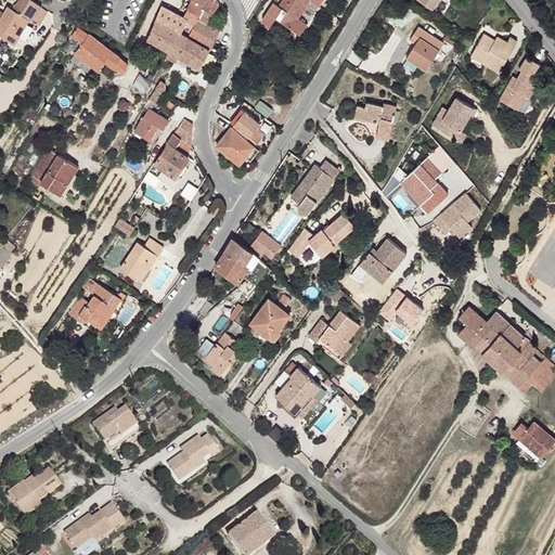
[(46,5),(36,0),(23,0),(17,10),(11,7),(8,12),(3,9),(0,13),(0,34),(16,43),(21,37),(33,20),(39,24),(41,25),(51,11),(44,8),(46,5)]
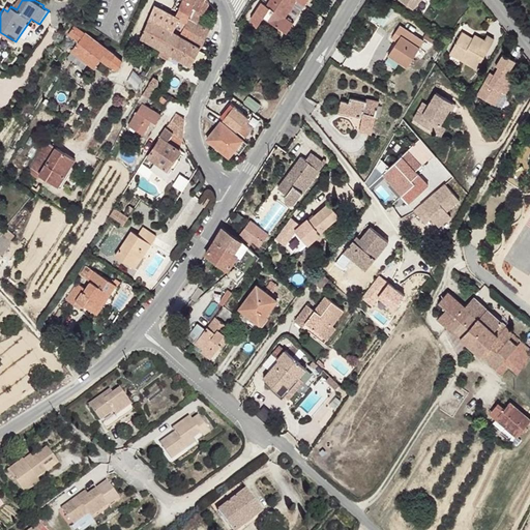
[(156,0),(154,6),(188,21),(189,19),(195,6),(196,4),(186,0),(156,0)]
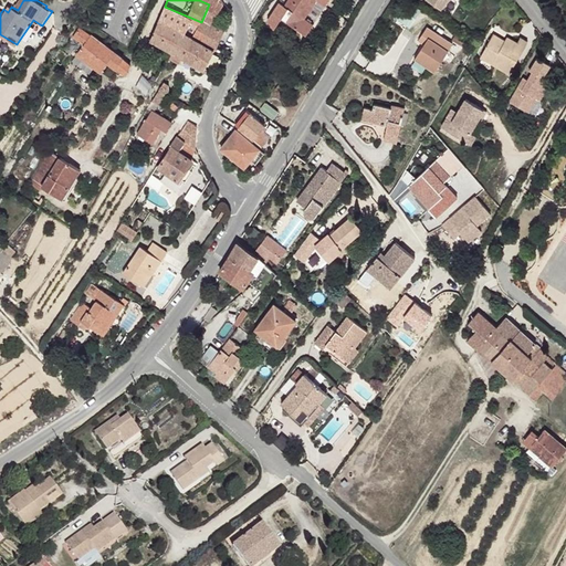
[(211,0),(209,4),(208,7),(218,13),(223,2),(221,0),(211,0)]
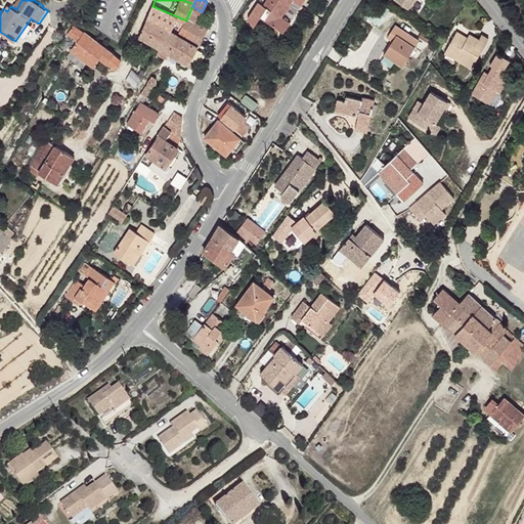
[(265,10),(261,16),(285,31),(291,20),(282,16),(292,0),(297,0),(303,3),(304,0),(267,0),(263,6),(262,8),(265,10)]
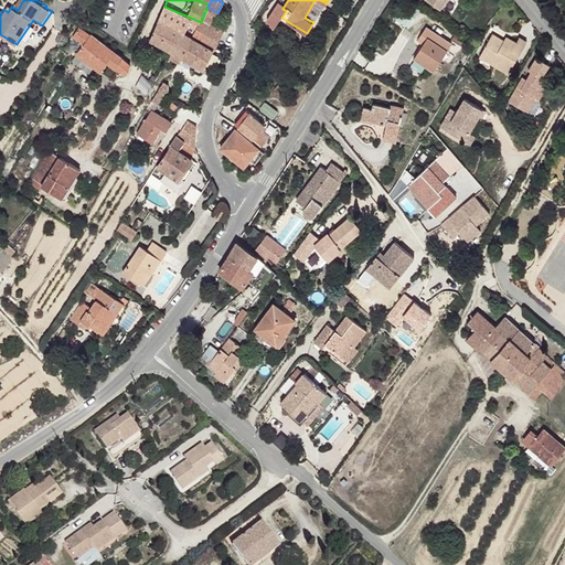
[(427,0),(425,6),(440,16),(450,0),(427,0)]
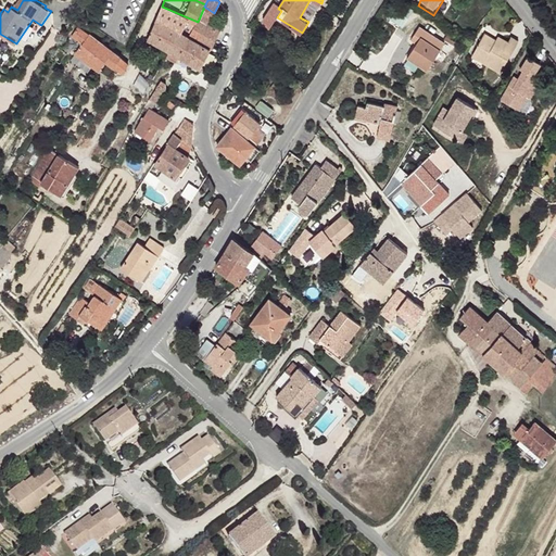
[(162,7),(147,40),(169,52),(179,34),(189,39),(198,22),(162,7)]
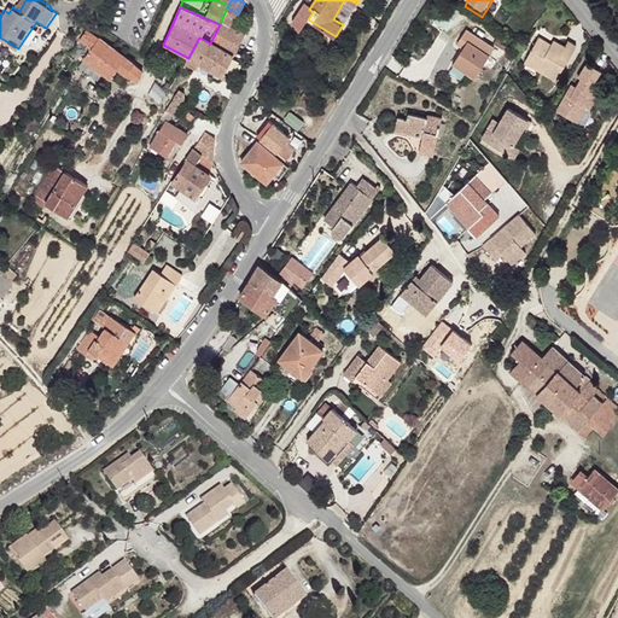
[(227,7),(221,22),(232,27),(238,15),(227,7)]
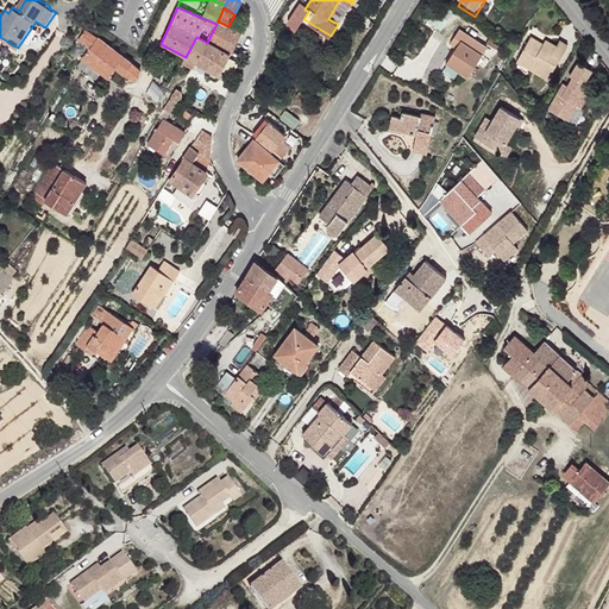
[(234,14),(228,26),(242,35),(248,23),(234,14)]
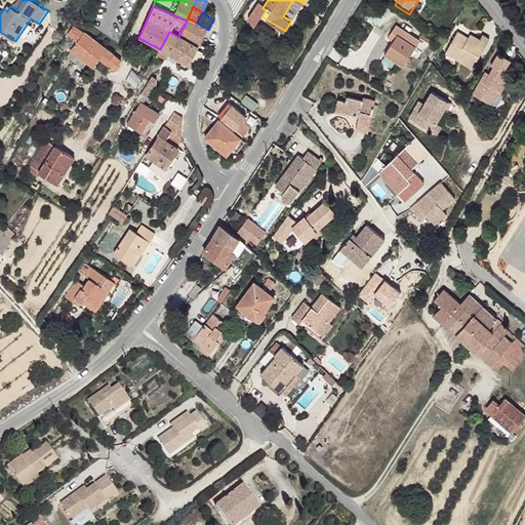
[(26,39),(37,23),(31,18),(19,35),(26,39)]
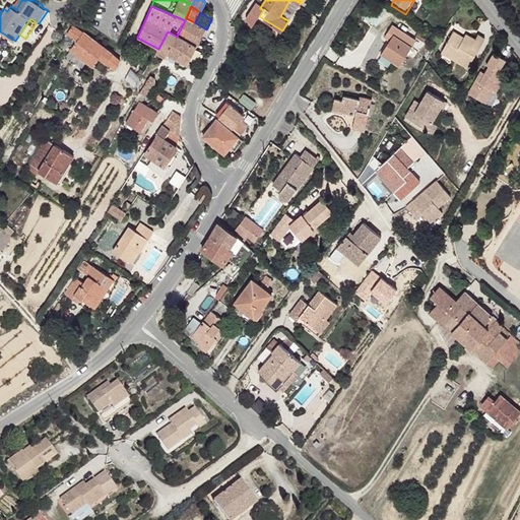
[(185,20),(177,37),(186,41),(198,46),(206,29),(195,22),(186,18),(185,20)]
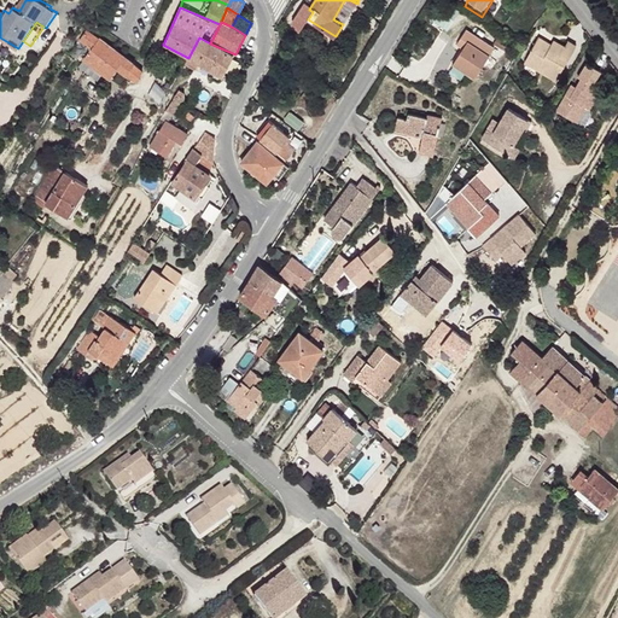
[(91,47),(86,54),(112,73),(117,66),(135,79),(143,68),(85,30),(79,39),(91,47)]
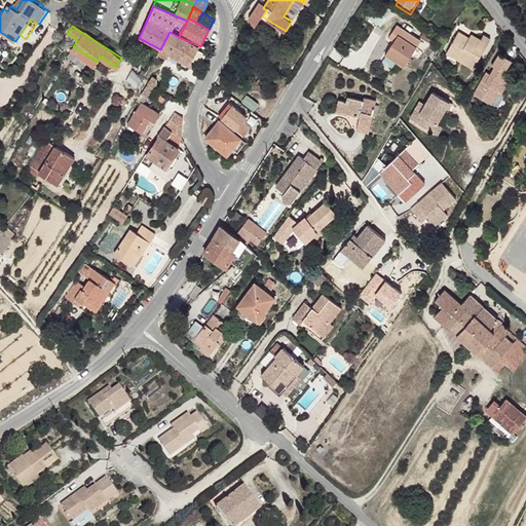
[(460,30),(448,51),(476,67),(492,37),(486,34),(484,39),(480,46),(470,41),(473,37),(460,30)]
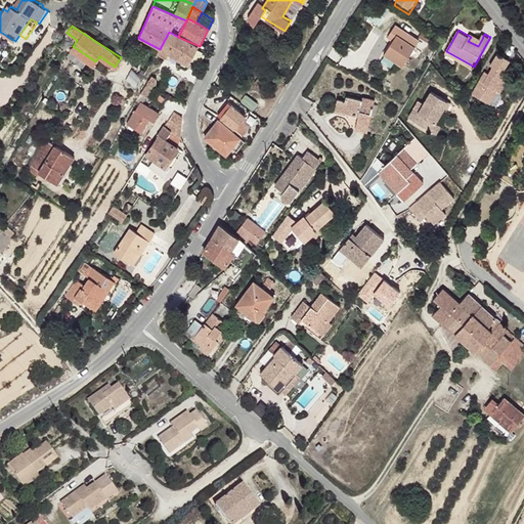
[(169,32),(160,49),(179,58),(187,41),(178,37),(169,32)]
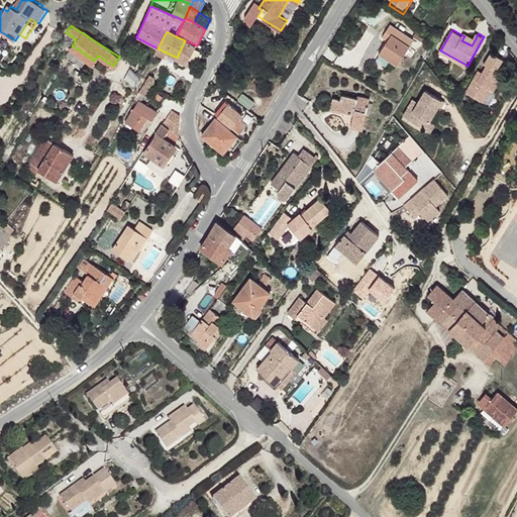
[(395,32),(379,57),(397,70),(410,49),(403,45),(407,39),(395,32)]
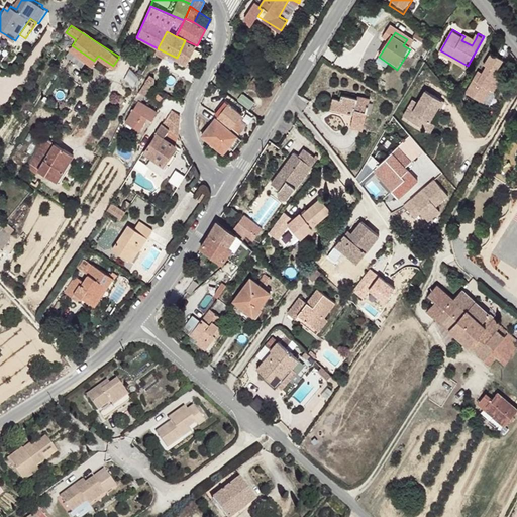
[(464,36),(461,40),(472,45),(476,38),(466,33),(464,36)]
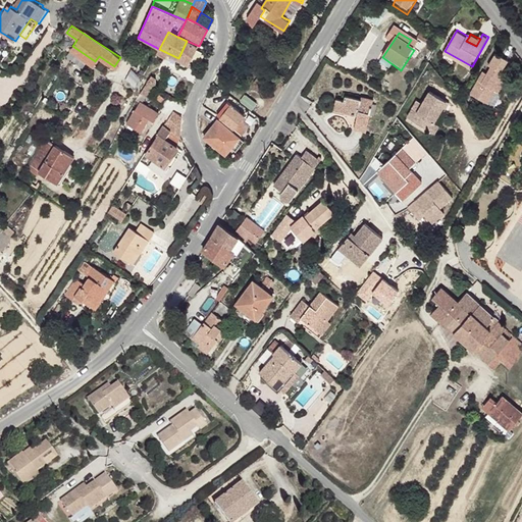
[(411,40),(407,46),(414,50),(417,44),(411,40)]
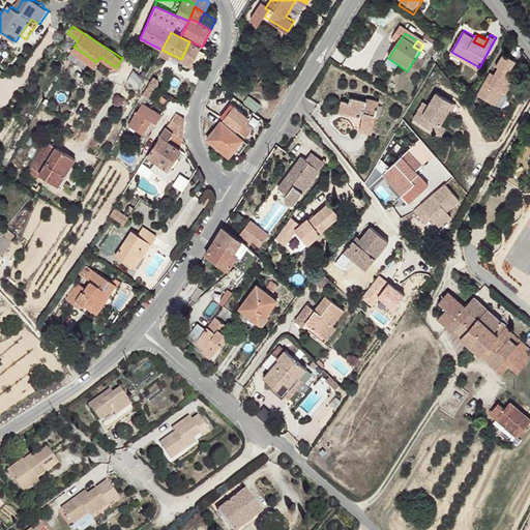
[(189,41),(181,59),(193,65),(202,47),(189,41)]
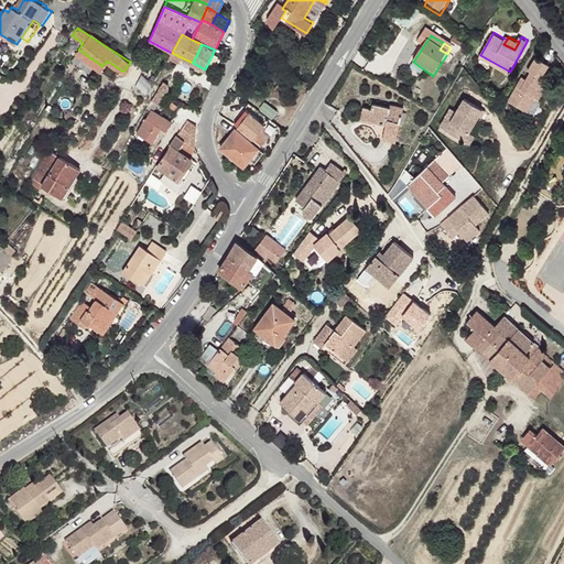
[(100,71),(102,66),(78,50),(75,54),(100,71)]
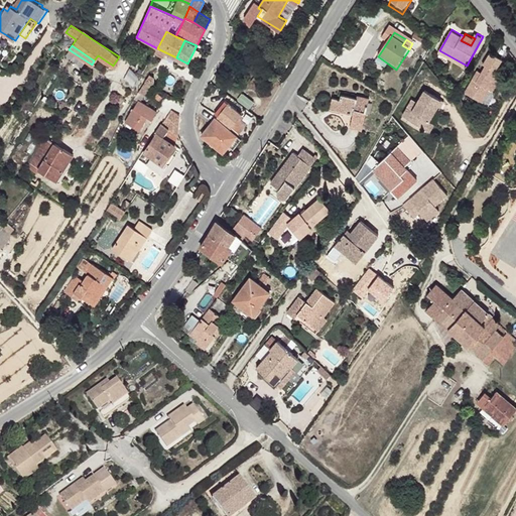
[(500,58),(493,70),(497,72),(505,76),(511,66),(500,58)]
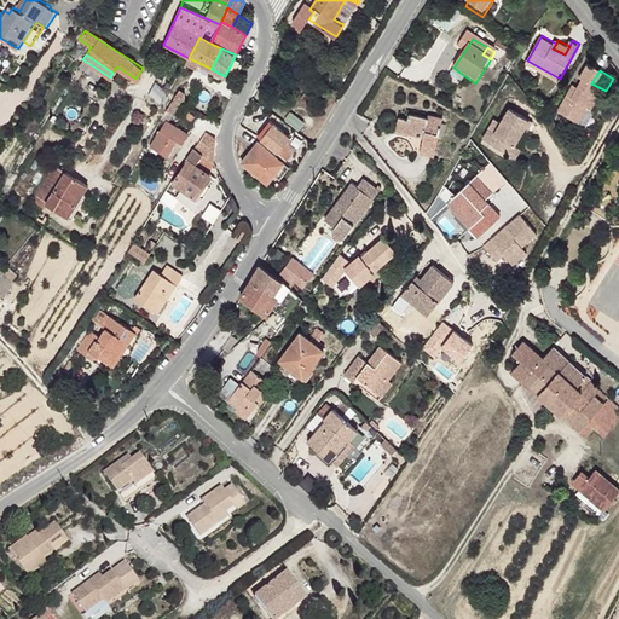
[(580,102),(570,116),(590,128),(599,116),(603,119),(615,98),(606,91),(596,86),(591,94),(584,104),(580,102)]
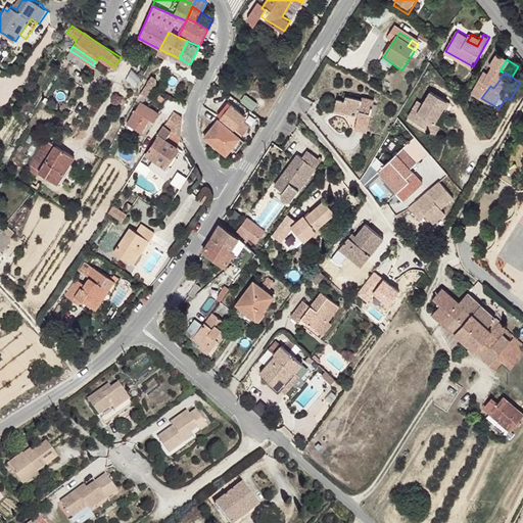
[(151,78),(144,90),(151,94),(154,89),(156,86),(155,80),(151,78)]
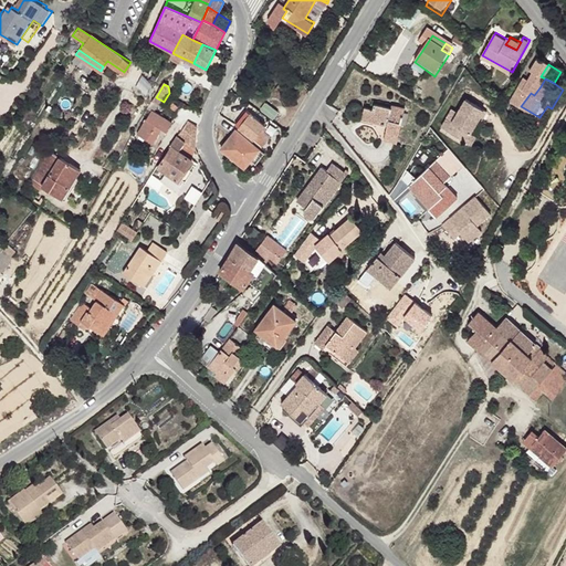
[(535,84),(531,93),(534,95),(541,86),(535,84)]
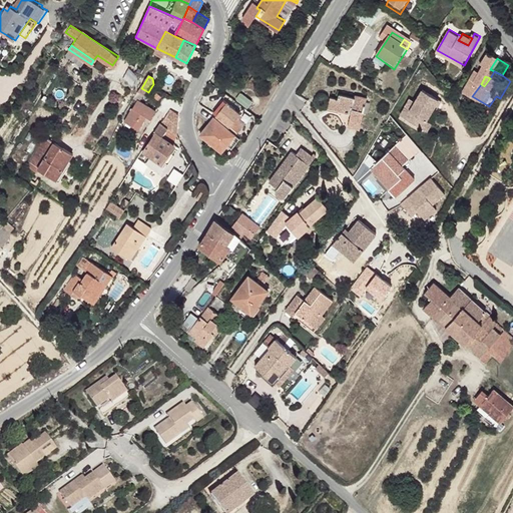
[(141,88),(137,92),(144,97),(148,92),(141,88)]
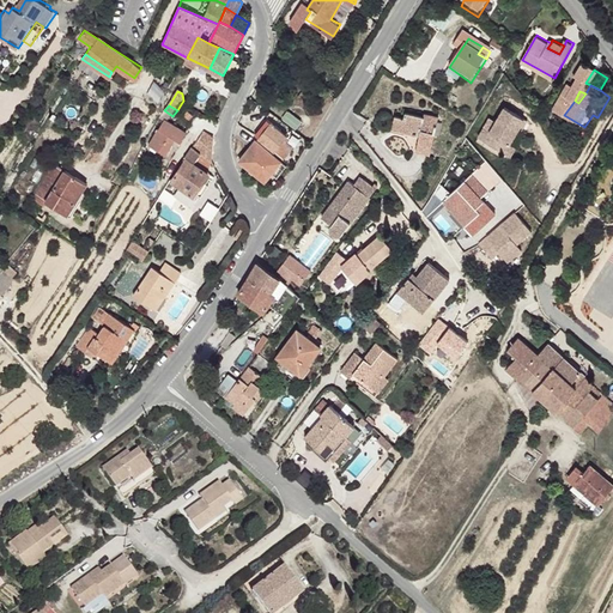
[(484,128),(479,138),(504,153),(509,146),(519,129),(522,132),(528,121),(507,108),(491,132),(484,128)]
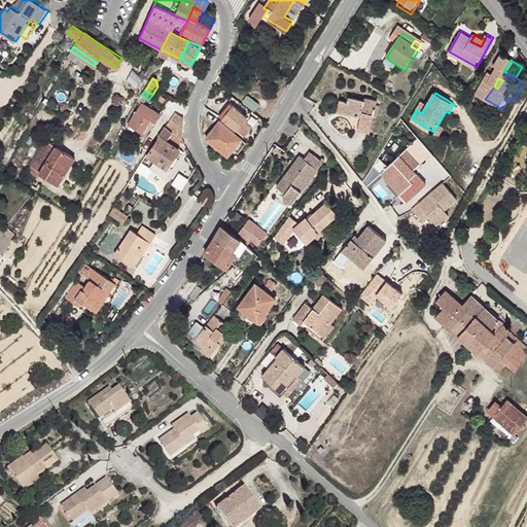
[(340,103),(337,115),(346,117),(347,111),(360,116),(359,120),(356,134),(370,137),(374,118),(378,119),(380,109),(376,108),(377,103),(364,101),(363,102),(348,99),(347,104),(340,103)]
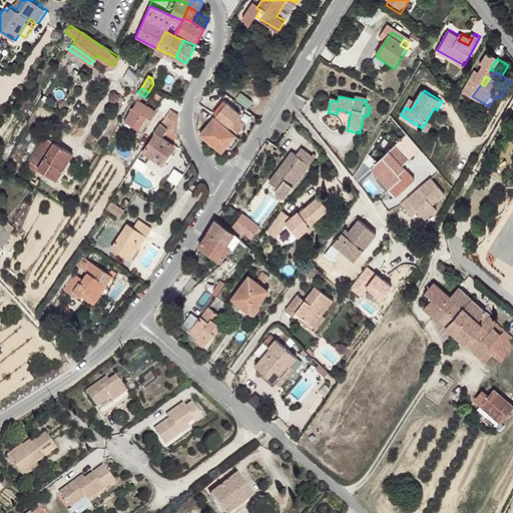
[(137,101),(123,121),(136,130),(145,117),(150,120),(155,112),(137,101)]
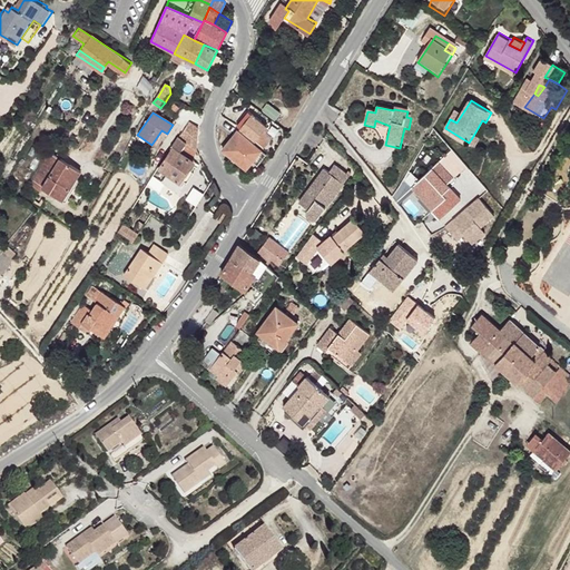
[(249,112),(241,128),(264,146),(273,135),(264,128),(266,125),(249,112)]
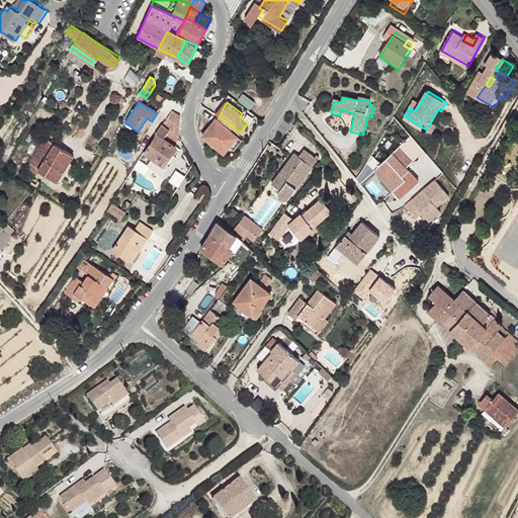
[(171,112),(162,125),(178,138),(179,117),(171,112)]
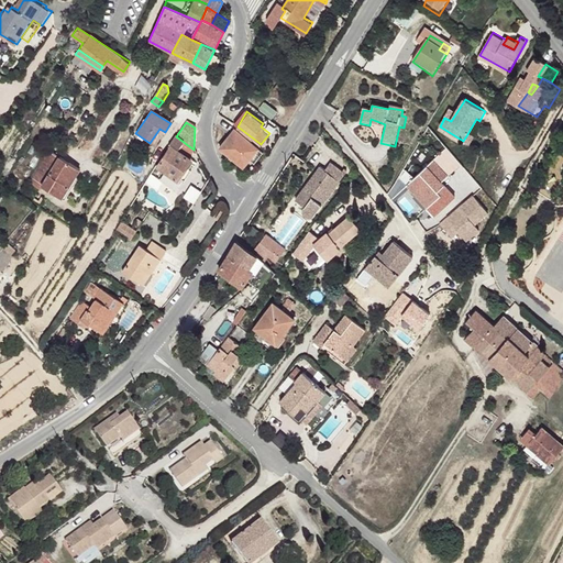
[(234,130),(220,148),(243,166),(249,159),(254,163),(263,152),(234,130)]
